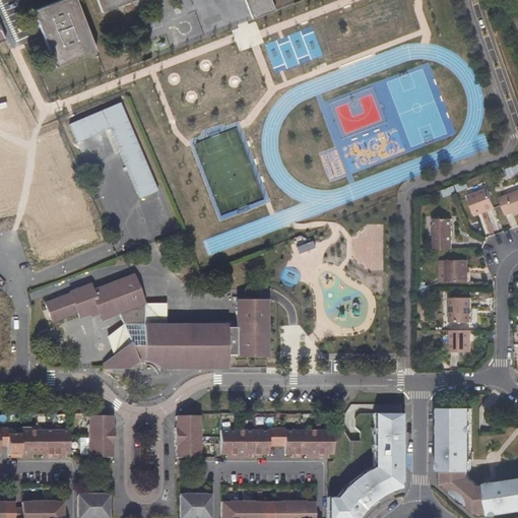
[(98,49),(78,0),(58,0),(35,9),(57,65),(98,49)]
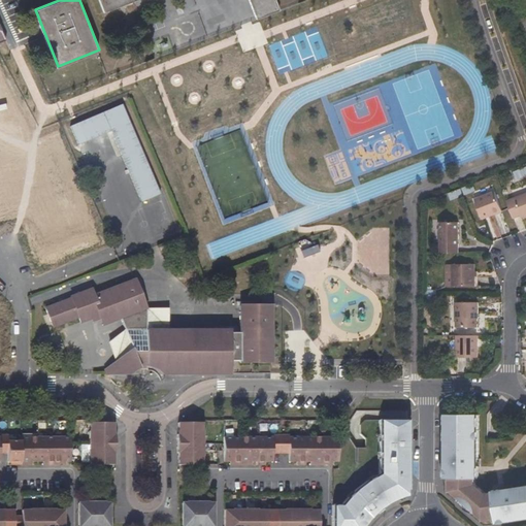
[(101,0),(106,10),(133,0),(251,0),(258,17),(281,8),(277,0),(101,0)]
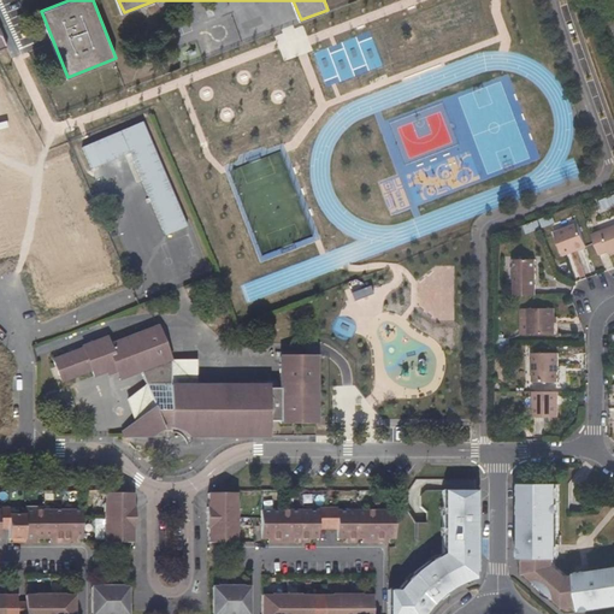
[(177,207),(145,123),(86,146),(95,167),(133,153),(157,216),(177,207)]
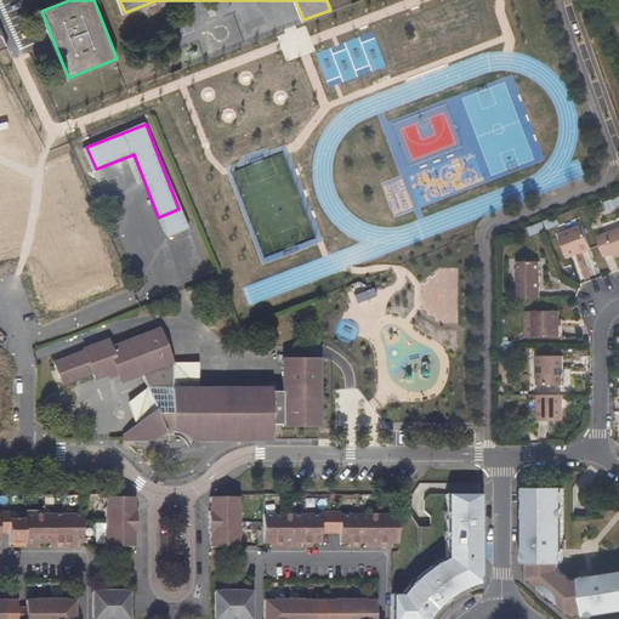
[(594,246),(585,223),(561,233),(569,256),(594,246)]
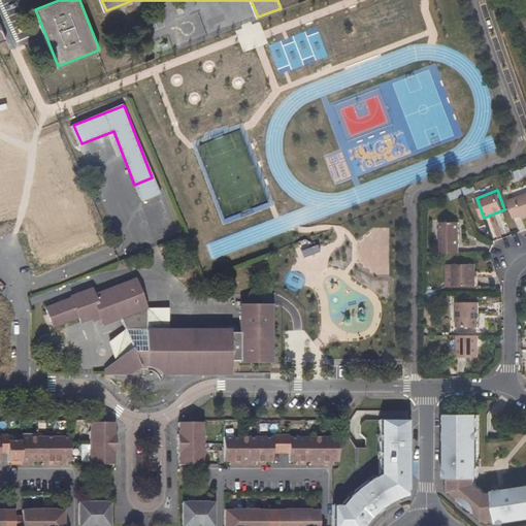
[(525,192),(508,198),(516,216),(523,212),(524,216),(525,215),(525,192)]
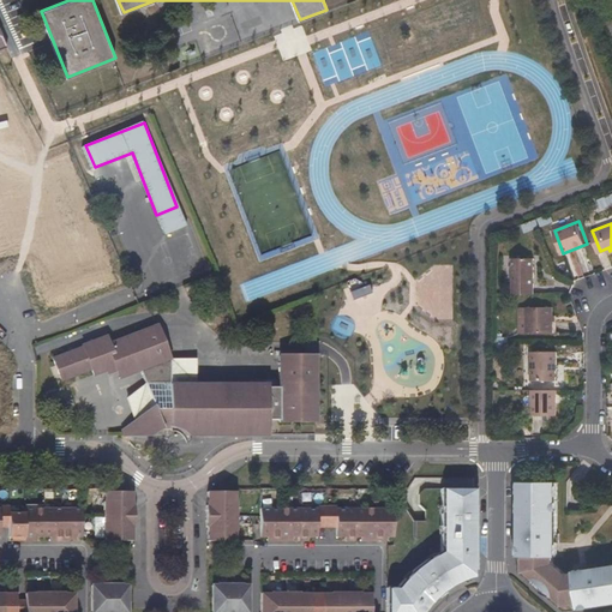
[(538,257),(516,257),(516,293),(538,292),(538,257)]
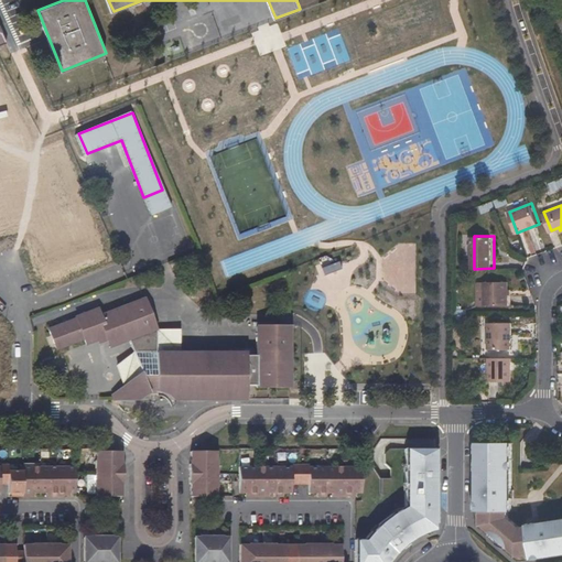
[(510,304),(509,280),(486,280),(486,303),(510,304)]
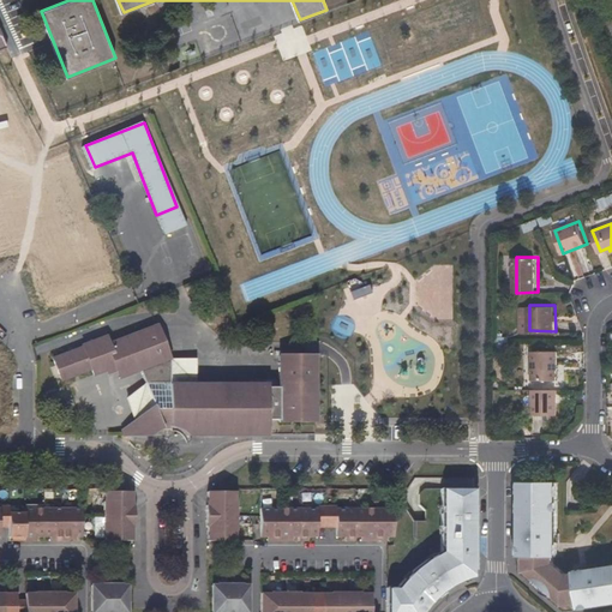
[(189,433),(267,433),(268,418),(279,418),(279,420),(316,420),(317,354),(294,354),(282,354),(282,359),(282,385),(268,385),(269,382),(198,382),(173,382),(173,357),(156,322),(141,328),(109,341),(107,334),(83,343),(84,346),(54,358),(63,379),(91,367),(94,373),(115,365),(119,371),(125,373),(130,372),(142,369),(148,383),(156,405),(136,418),(123,427),(124,433),(154,433),(155,427),(157,425),(161,424),(168,421),(175,421),(180,424),(185,426),(189,433)]
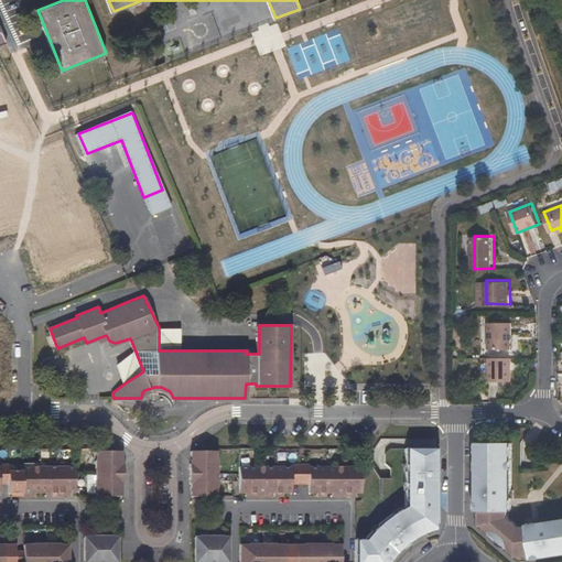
[(254,321),(254,330),(259,330),(259,325),(270,325),(270,321),(254,321)]
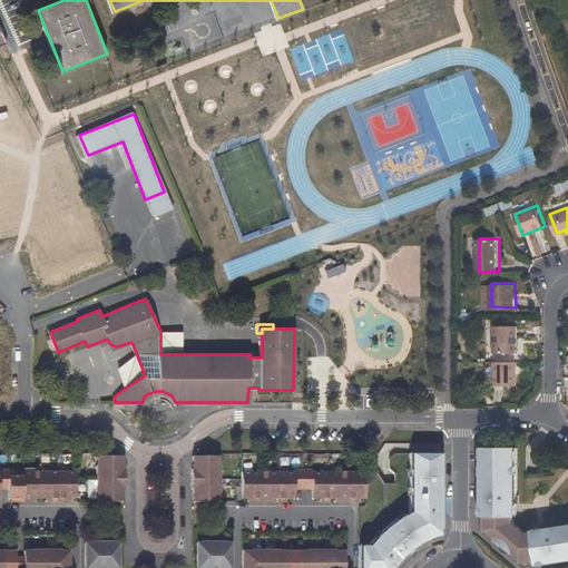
[(516,352),(516,326),(495,326),(496,352),(516,352)]
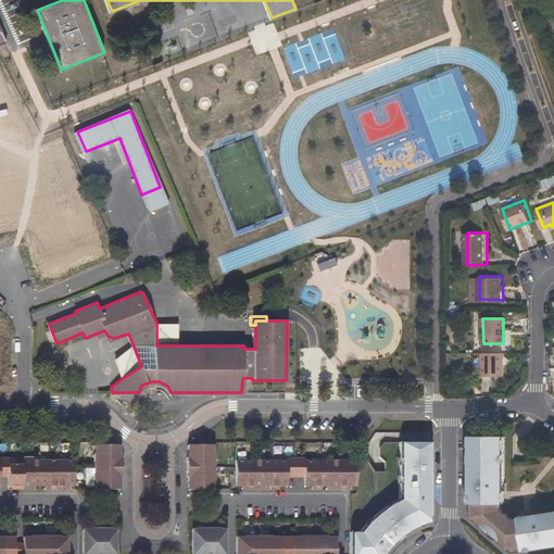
[(156,345),(179,345),(179,324),(156,323),(156,345)]
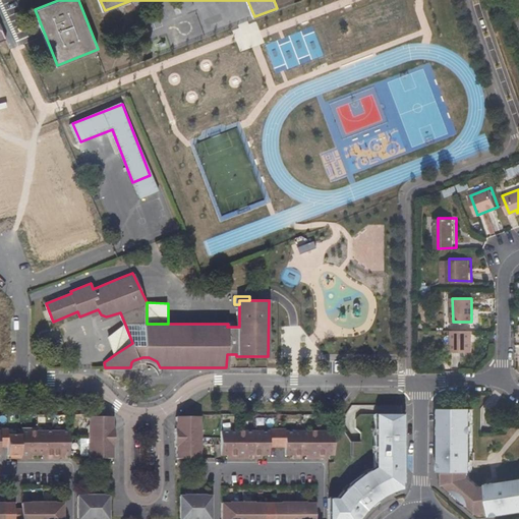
[(108,336),(115,354),(132,343),(125,325),(108,336)]
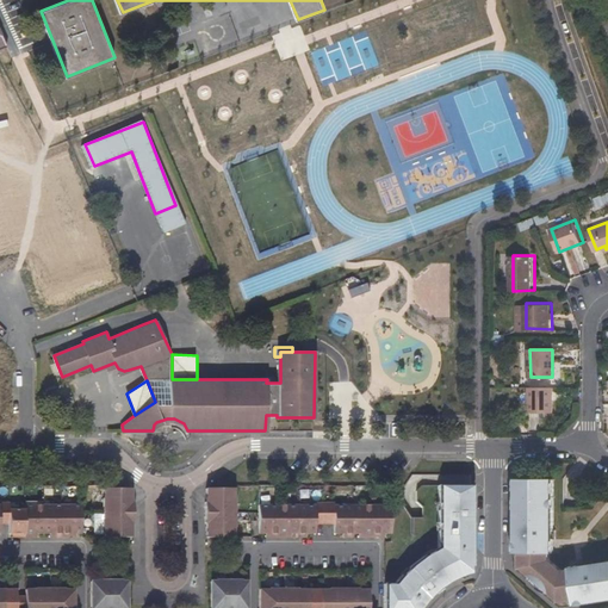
[(554,411),(554,385),(531,385),(531,411),(554,411)]
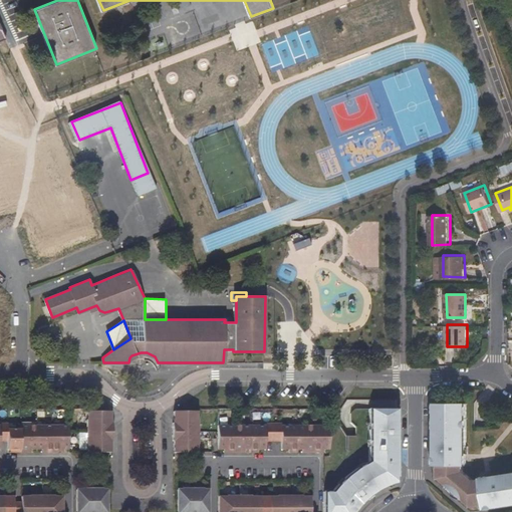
[(467,401),(435,402),(435,478),(472,511),(511,504),(511,466),(494,470),(494,468),(486,469),(487,473),(482,473),(482,471),(475,473),(475,475),(470,476),(466,468),(466,462),(468,462),(468,456),(466,456),(466,451),(470,451),(469,444),(468,444),(467,401)]
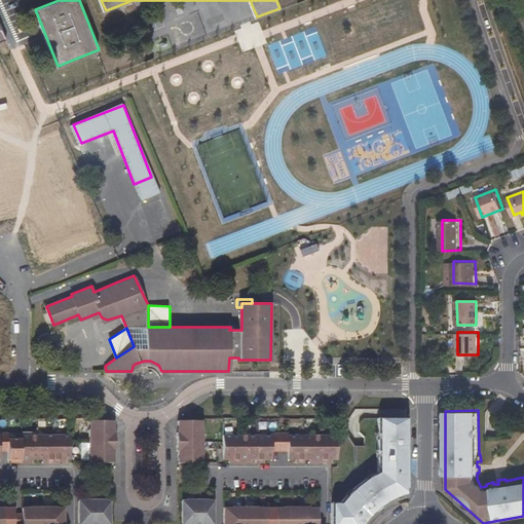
[(340,501),(332,501),(332,523),(362,523),(364,522),(372,512),(378,507),(383,503),(393,498),(406,493),(406,486),(408,486),(407,416),(378,416),(378,471),(365,478),(354,486),(346,494),(340,501)]
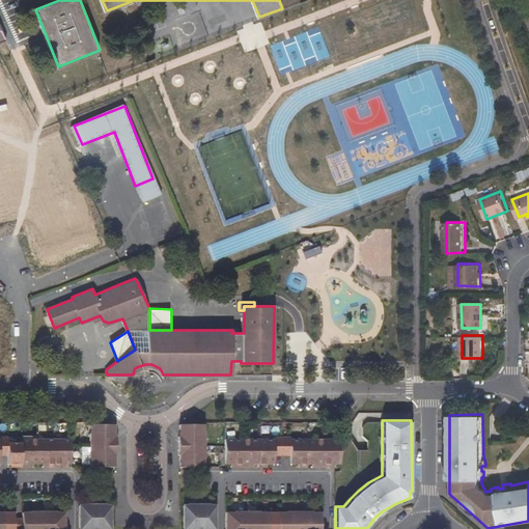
[(200,423),(185,423),(181,423),(181,436),(179,436),(179,454),(181,454),(181,466),(204,467),(205,436),(205,432),(204,432),(204,424),(200,423)]
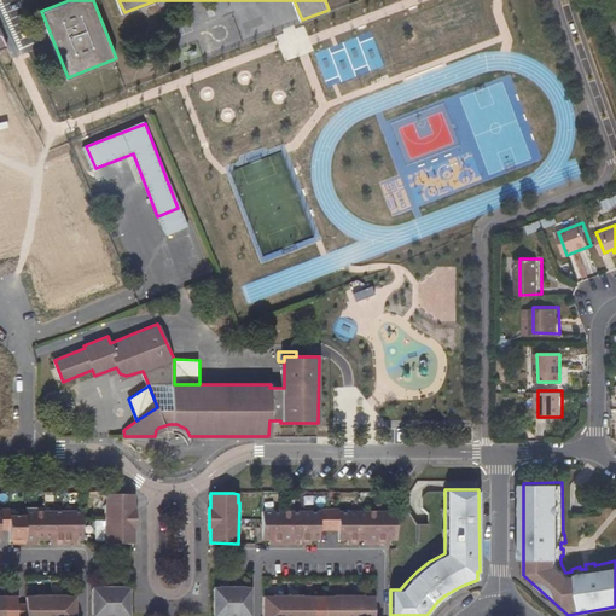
[(108,534),(108,542),(137,544),(137,494),(108,494),(108,504),(106,534),(108,534)]
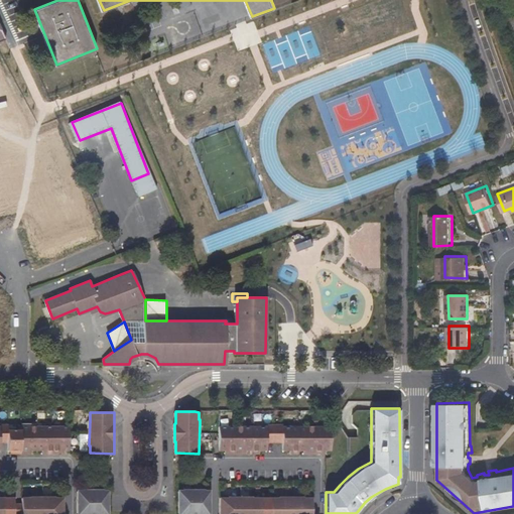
[(220,450),(229,450),(228,453),(243,453),(243,450),(251,450),(251,453),(260,453),(260,450),(267,450),(267,438),(282,438),(283,450),(290,450),(290,453),(299,453),(299,450),(306,450),(306,453),(323,453),(323,450),(331,450),(331,425),(284,425),(284,423),(266,423),(266,426),(220,425),(220,450)]
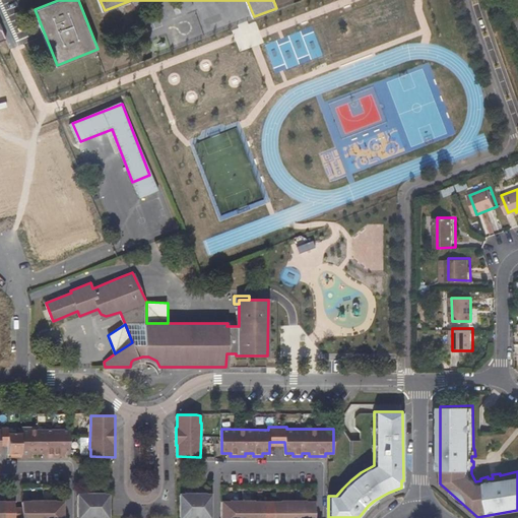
[(48,454),(48,456),(63,456),(63,454),(71,454),(72,431),(22,430),(22,434),(9,434),(9,428),(1,428),(1,430),(0,430),(0,454),(1,454),(1,443),(9,443),(9,454),(22,454),(22,456),(30,456),(30,454),(48,454)]
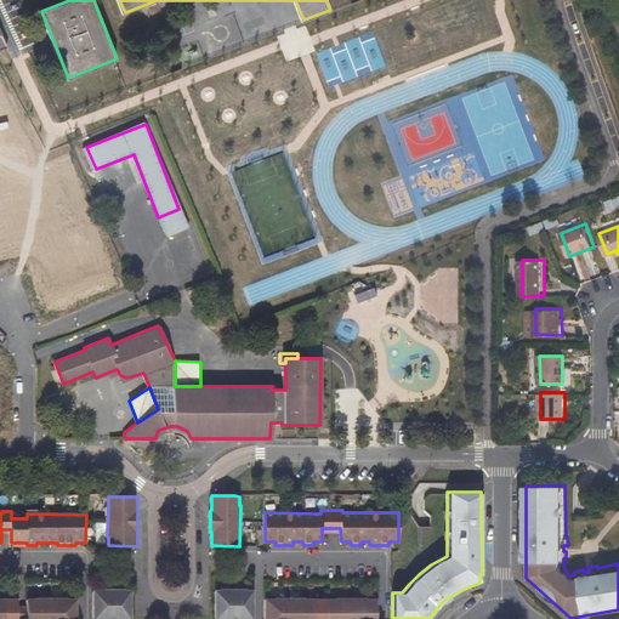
[(131,618),(132,590),(128,590),(126,589),(100,589),(100,590),(95,590),(94,618),(131,618)]
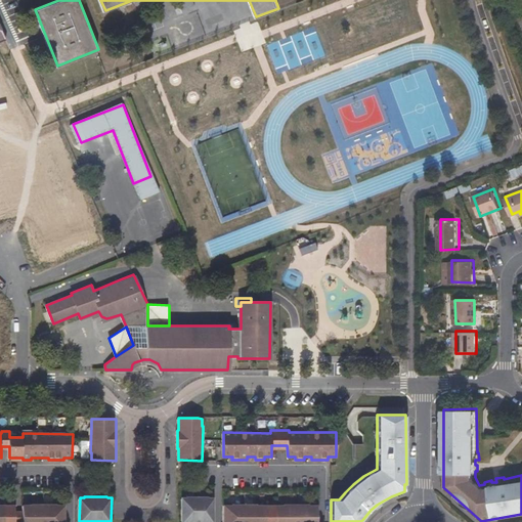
[(181,521),(213,521),(214,497),(186,496),(186,497),(182,497),(181,521)]
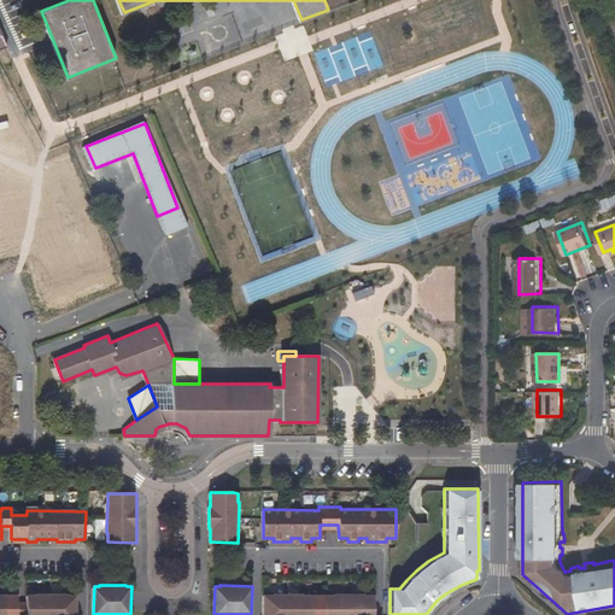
[(373,614),(374,593),(364,593),(363,592),(334,593),(334,595),(303,595),(303,593),(277,593),(274,593),(274,595),(263,595),(263,601),(263,614),(373,614)]
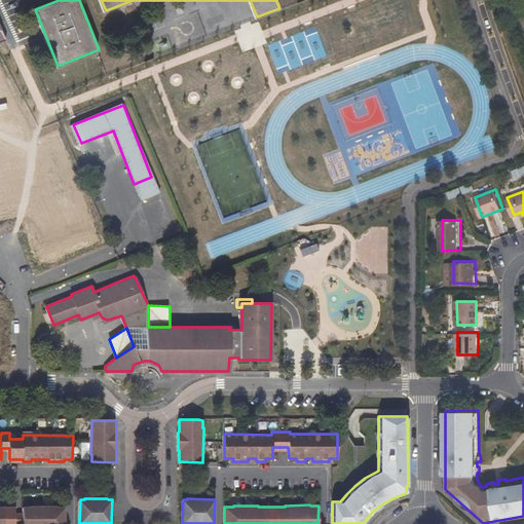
[(0,523),(15,523),(15,507),(0,506),(0,523)]
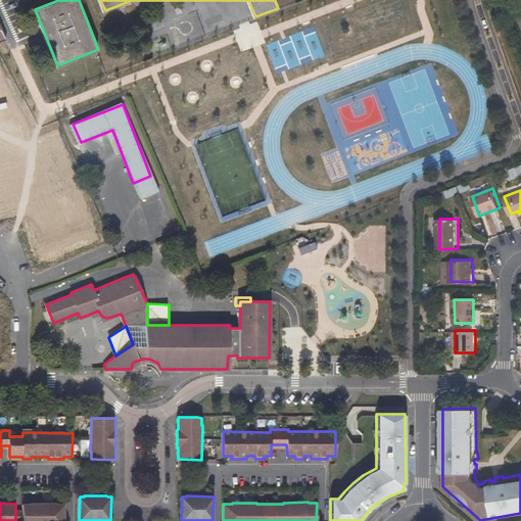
[(65,520),(65,504),(57,504),(57,503),(32,503),(32,504),(24,504),(22,520),(65,520)]
